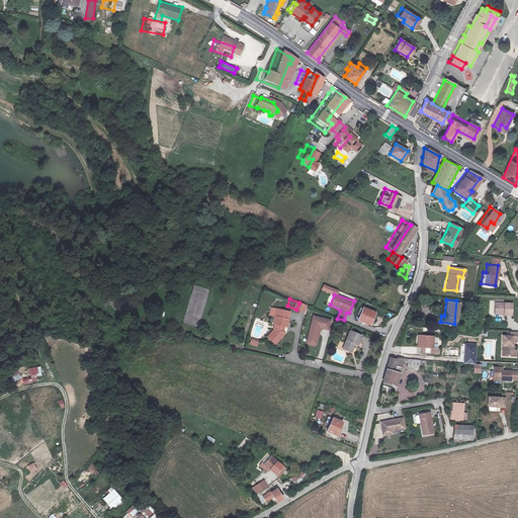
[(513,303),(495,300),(494,312),(505,312),(505,315),(512,316),(513,303)]
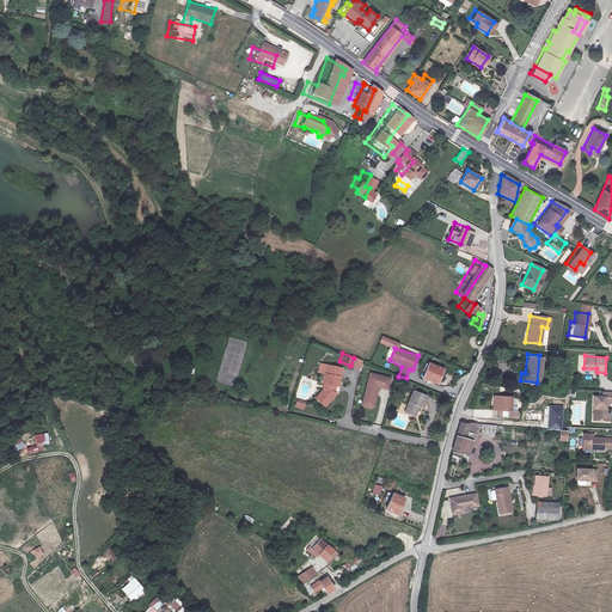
[(435,363),(422,359),(416,373),(430,379),(435,363)]
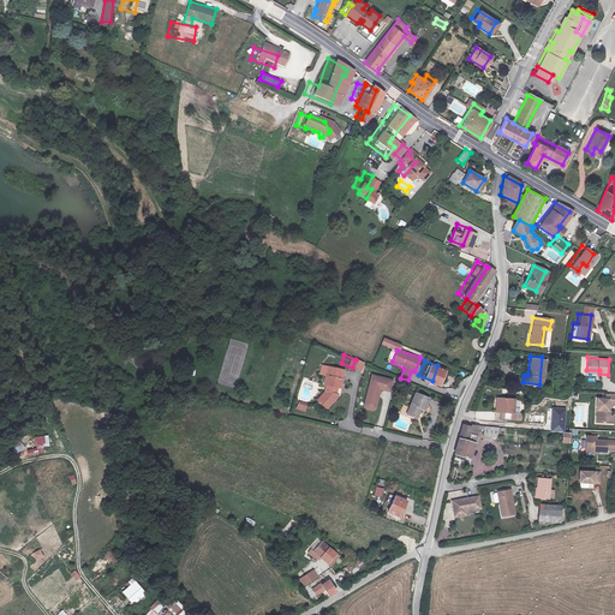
[(310,383),(314,384),(320,387),(317,392),(310,399),(318,408),(332,396),(329,394),(332,387),(333,388),(338,371),(316,364),(310,383)]
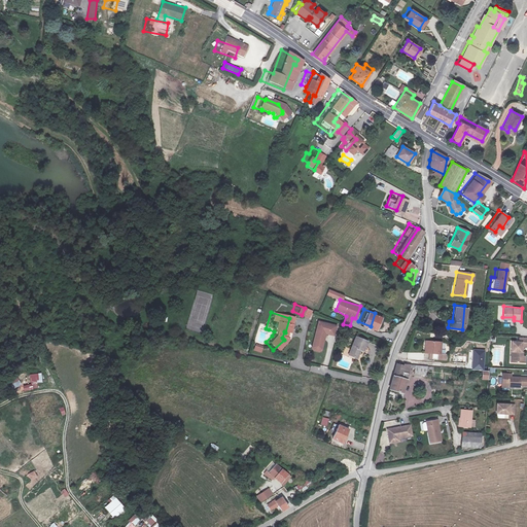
[(337,325),(317,320),(311,349),(320,353),(326,335),(334,336),(337,325)]
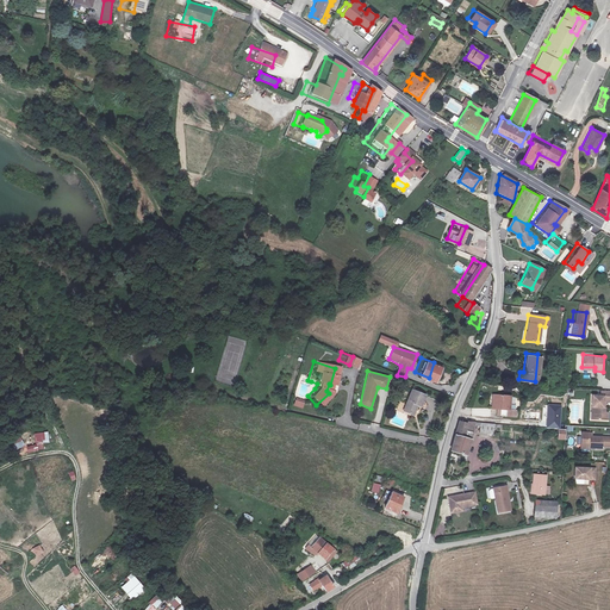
[(419,391),(404,385),(396,406),(406,410),(411,402),(415,403),(419,391)]
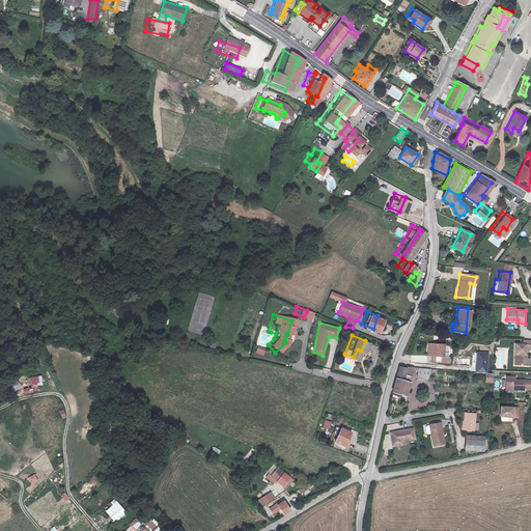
[(530,340),(520,339),(519,345),(512,345),(510,365),(524,366),(525,361),(521,361),(522,354),(530,354),(530,340)]
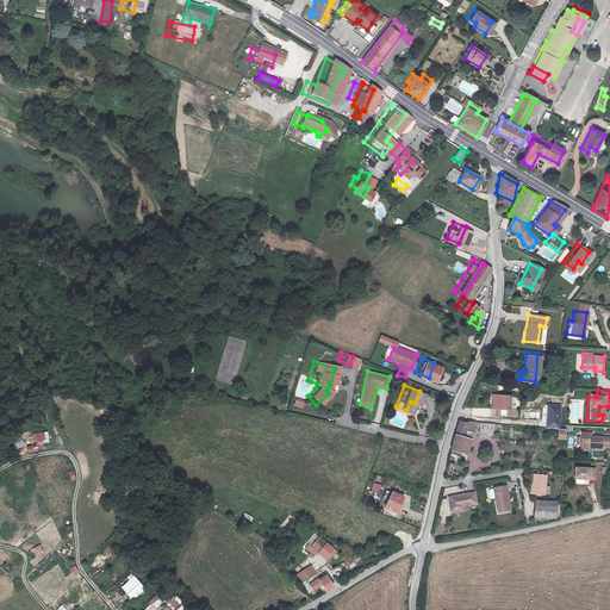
[(508,396),(493,394),(492,408),(493,408),(500,409),(500,415),(511,416),(511,409),(508,408),(508,396)]
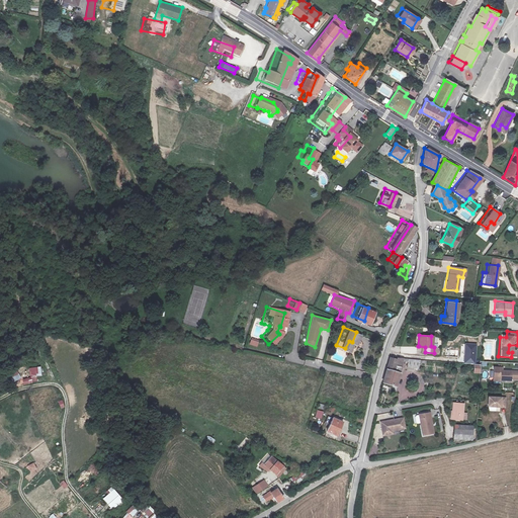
[(403,356),(390,355),(380,381),(395,384),(403,356)]
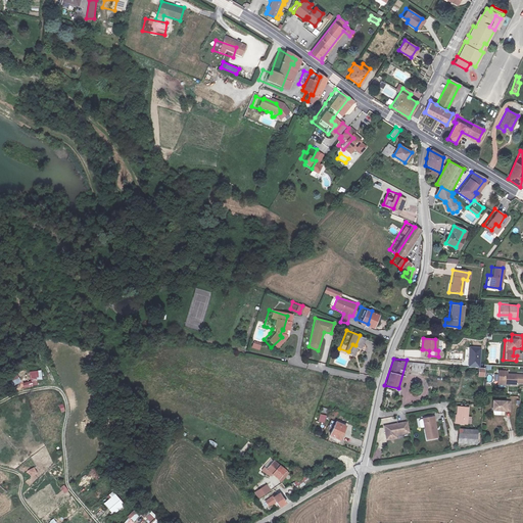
[(423,361),(409,360),(408,369),(421,370),(422,362),(423,361)]
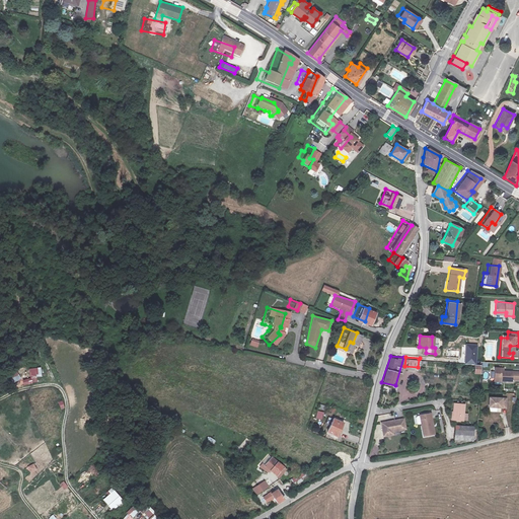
[(497,367),(490,366),(489,376),(497,377),(497,380),(508,381),(508,377),(515,378),(516,373),(497,370),(497,367)]
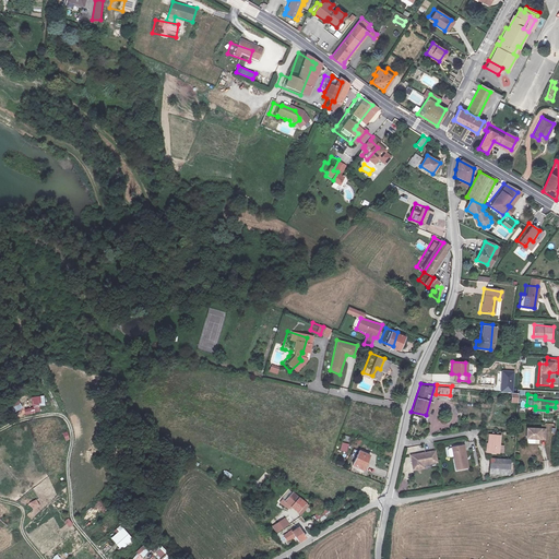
[(32,397),(32,407),(45,406),(45,396),(32,397)]
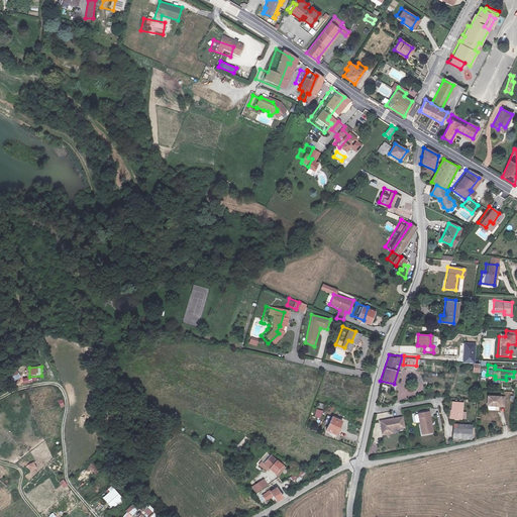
[(12,383),(21,378),(17,370),(8,375),(12,383)]
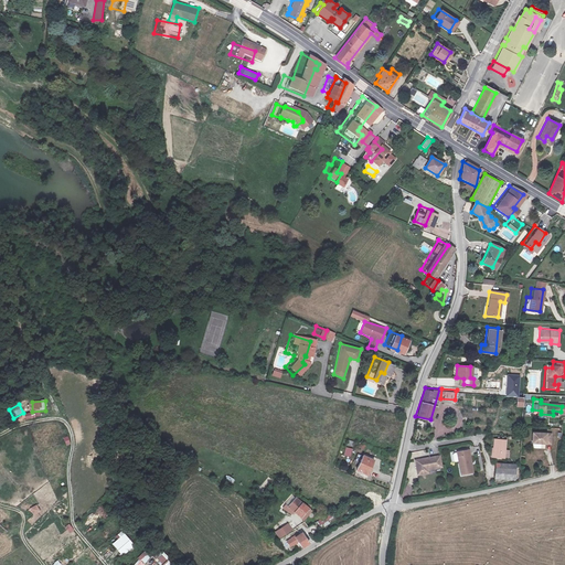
[(552,433),(531,432),(530,445),(551,445),(552,433)]
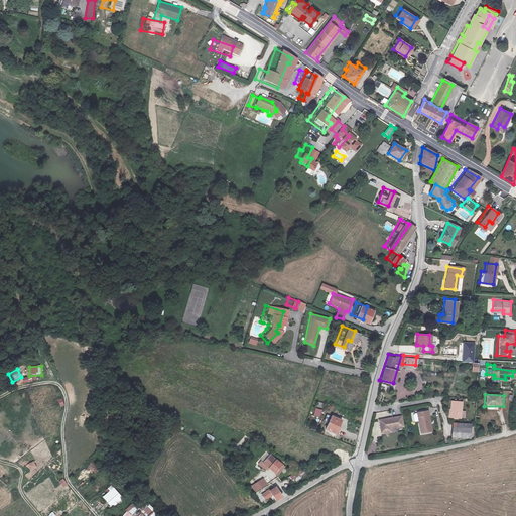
[(459,396),(446,395),(445,411),(457,412),(459,396)]
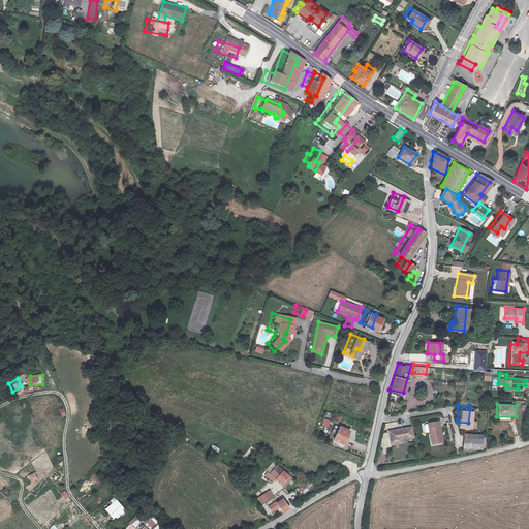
[(425,422),(427,431),(429,444),(440,442),(435,419),(425,422)]
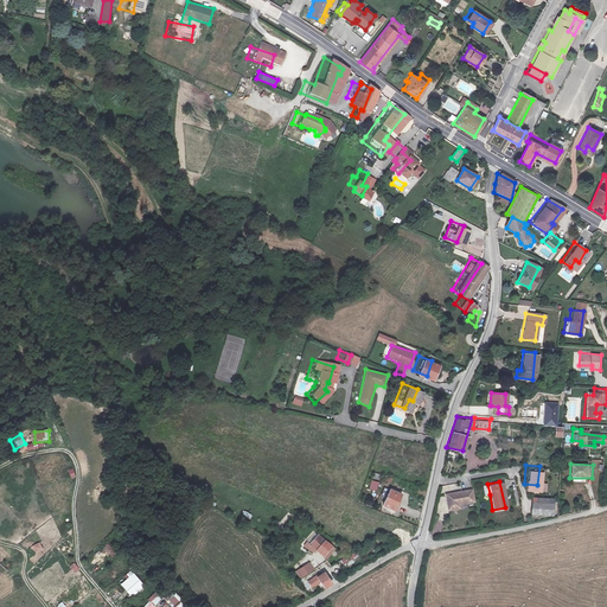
[(377,504),(393,510),(395,502),(391,500),(395,491),(383,487),(377,504)]
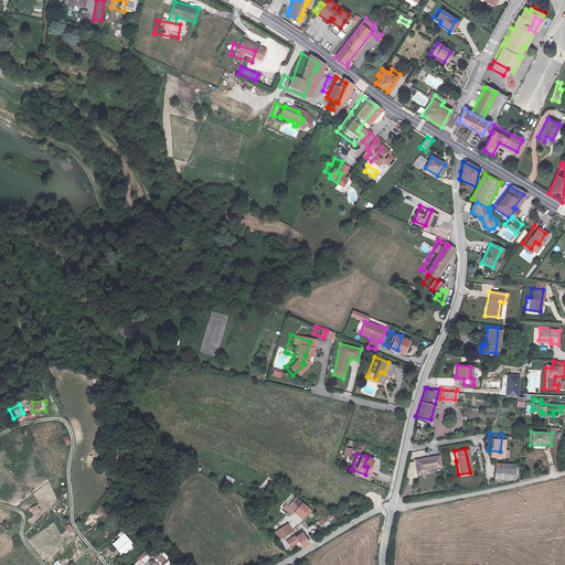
[(438,466),(436,455),(411,460),(413,475),(424,472),(423,468),(438,466)]
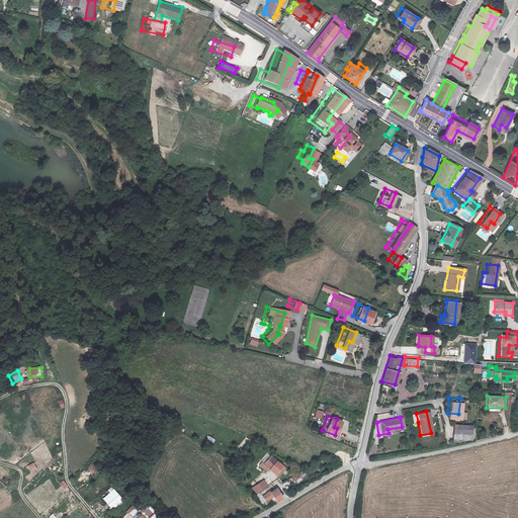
[(466,431),(467,425),(467,420),(450,419),(449,435),(466,436),(466,431)]
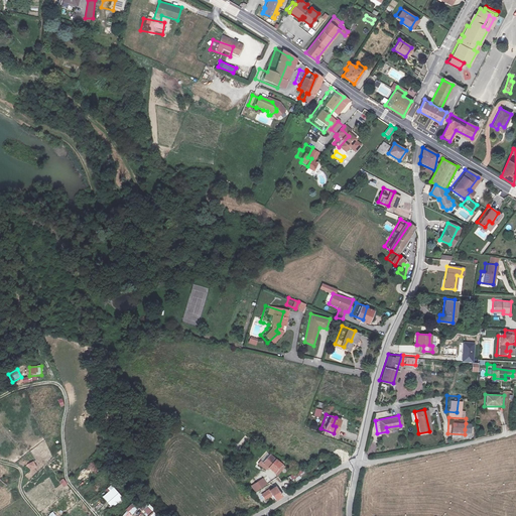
[(257,462),(268,473),(272,470),(273,472),(278,468),(264,455),(257,462)]
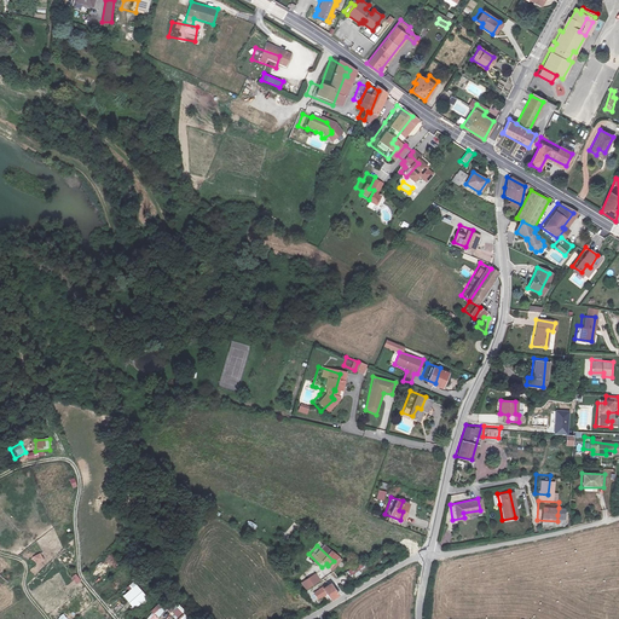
[(36,566),(45,561),(40,553),(33,557),(36,566)]
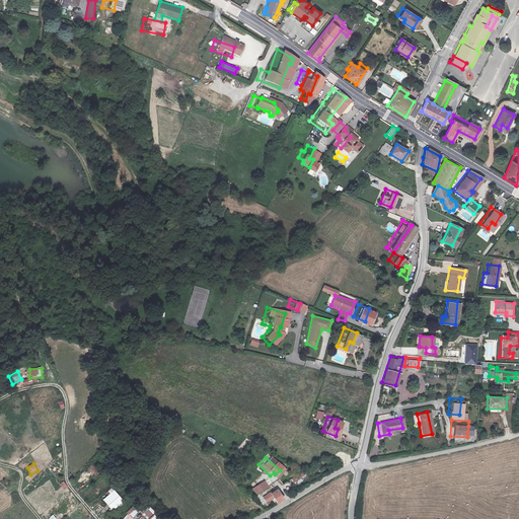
[(301,477),(304,475),(303,473),(292,478),(294,485),(303,480),(301,477)]
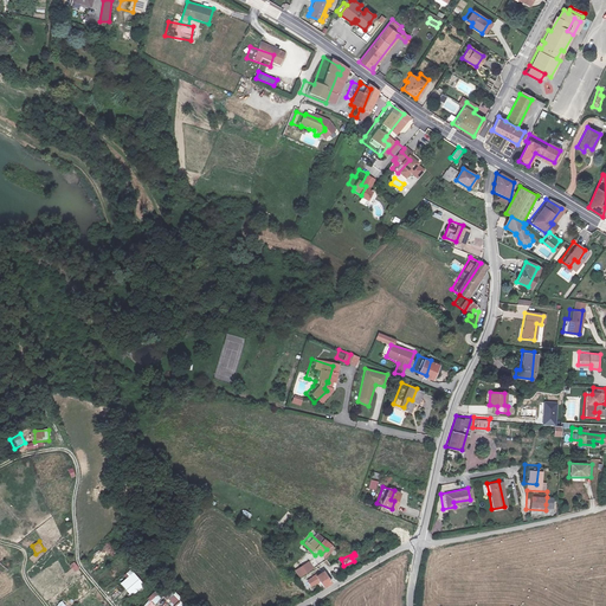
[(315,568),(309,561),(295,571),(300,578),(315,568)]
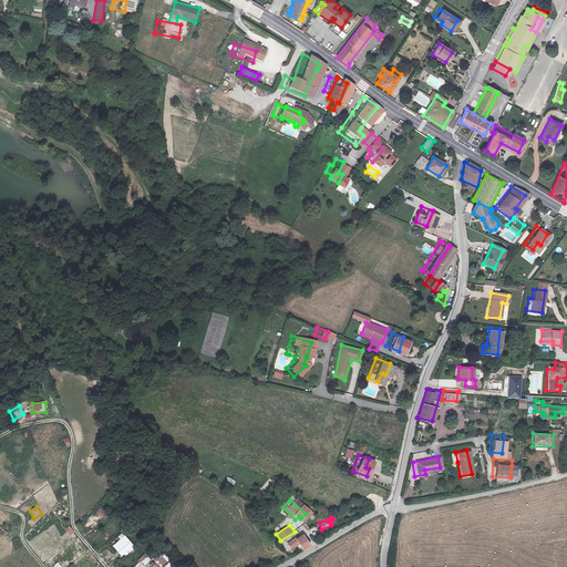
[(123,533),(119,537),(121,539),(113,546),(123,558),(130,553),(132,556),(137,550),(123,533)]
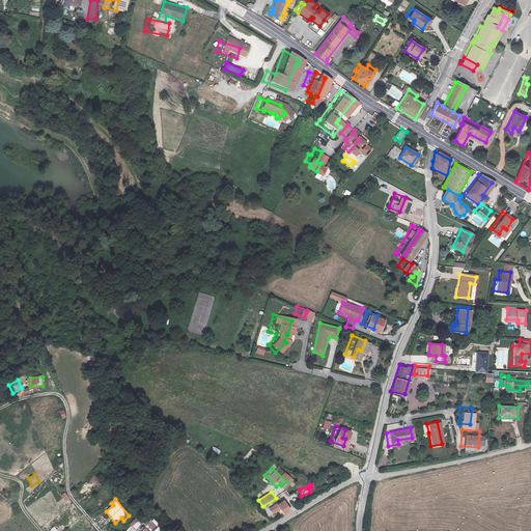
[(279,514),(286,510),(279,500),(272,505),(279,514)]
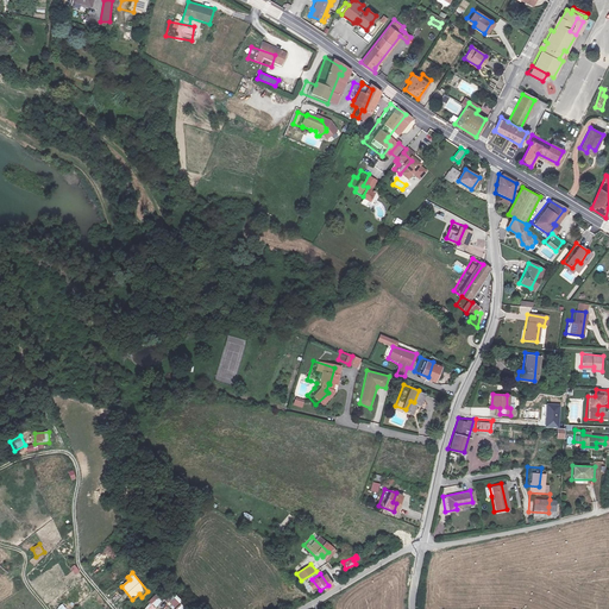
[(150,598),(149,603),(155,608),(156,608),(162,600),(161,597),(157,591),(150,598)]
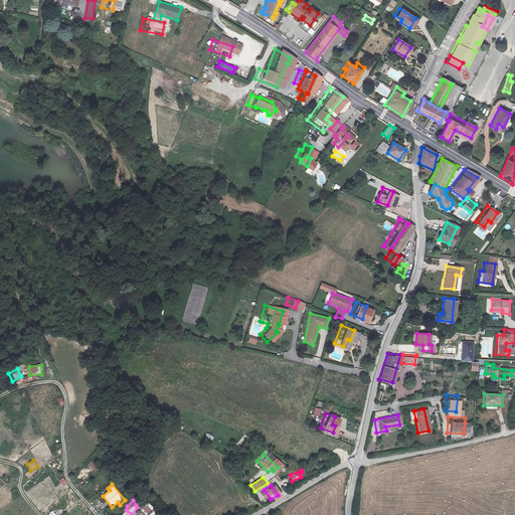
[(146,505),(141,500),(136,505),(137,507),(141,510),(147,514),(159,514),(148,504),(146,505)]
